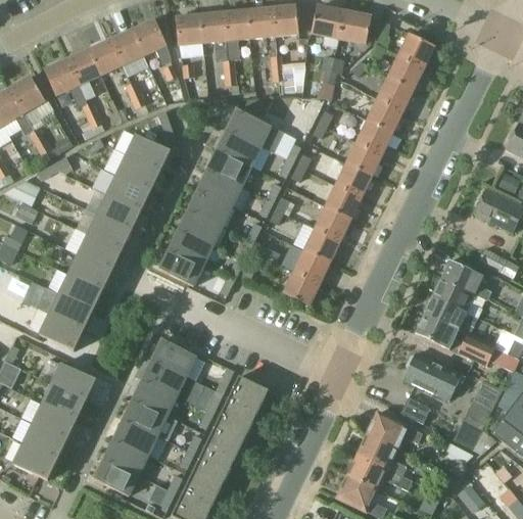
[(295,6),(271,8),(273,37),(297,35),(295,6)]
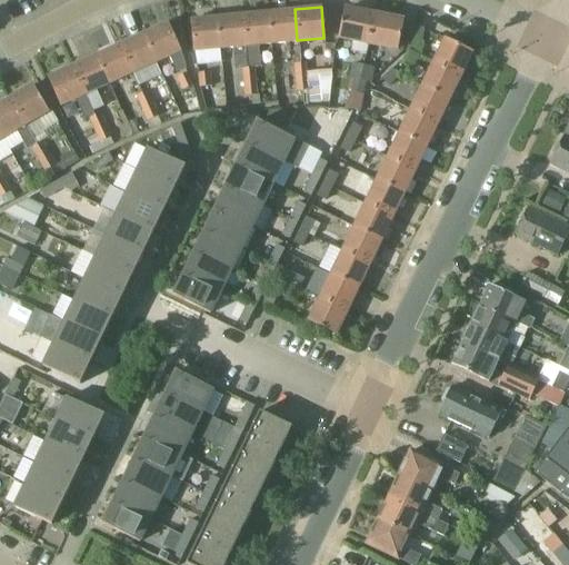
[(338,36),(367,42),(373,13),(343,7),(338,36)]
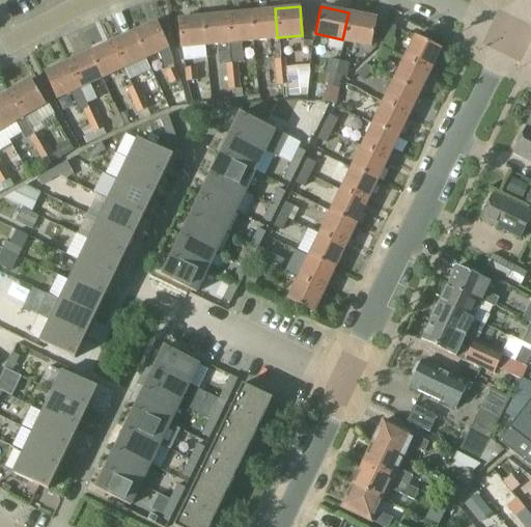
[(275,8),(250,10),(253,39),(277,37),(275,8)]
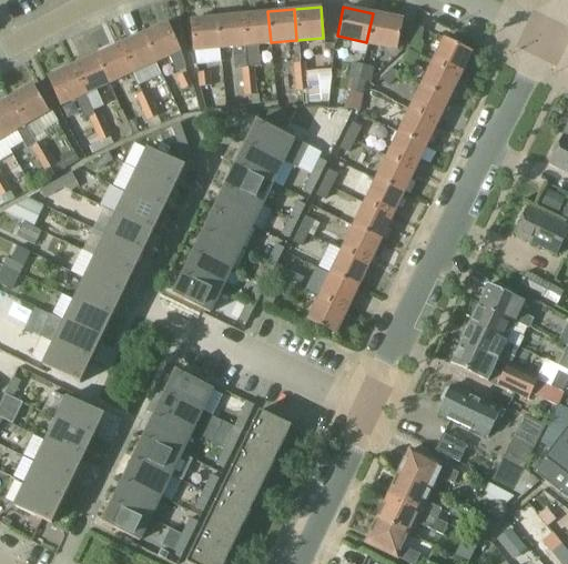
[(245,44),(247,64),(254,63),(260,63),(259,43),(271,42),(267,11),(242,13),(245,44)]
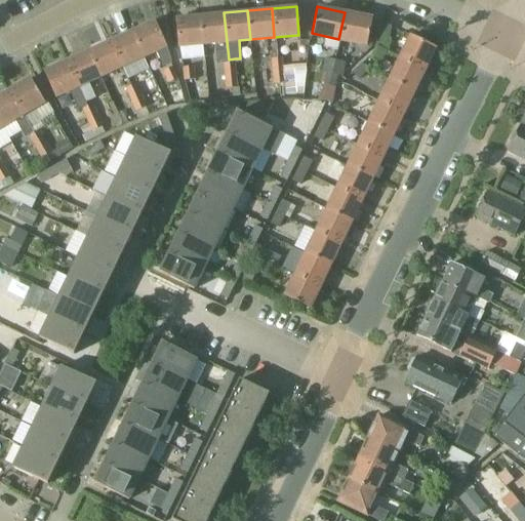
[(224,12),(200,15),(203,44),(227,41),(224,12)]
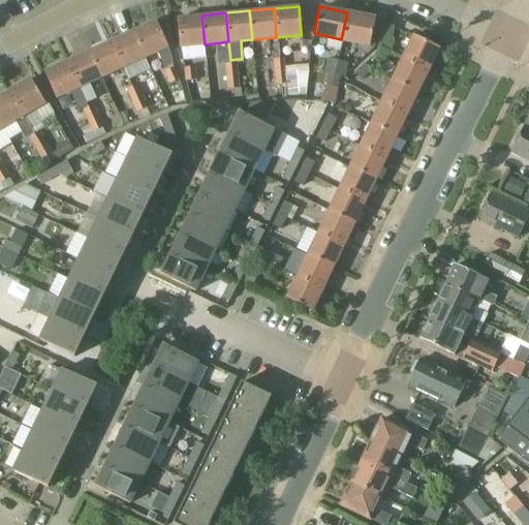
[(369,44),(374,18),(347,12),(341,39),(369,44)]
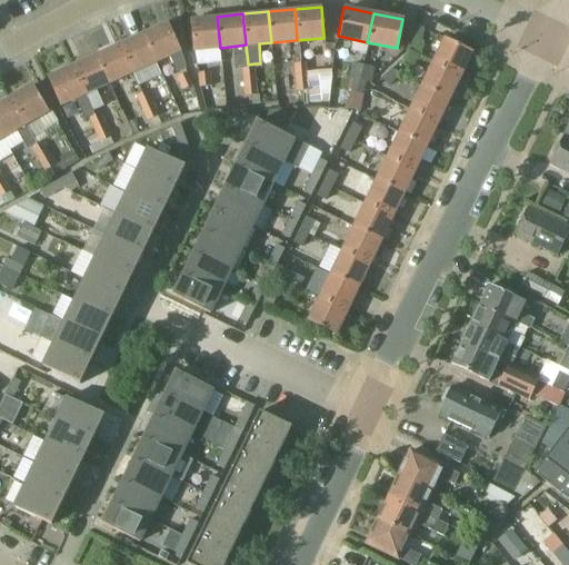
[(190,19),(193,50),(220,48),(217,17),(190,19)]
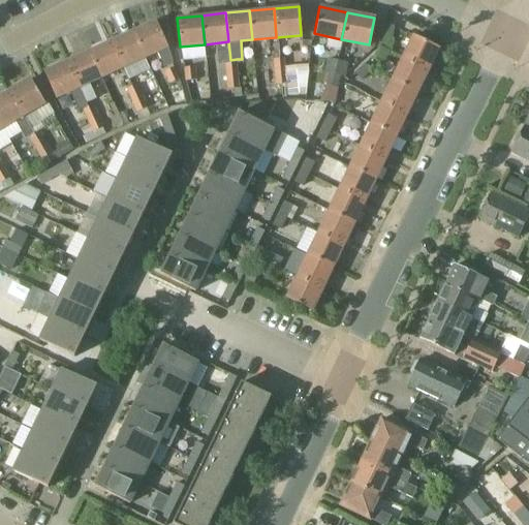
[(156,20),(133,30),(145,57),(157,52),(164,65),(173,60),(167,47),(156,20)]
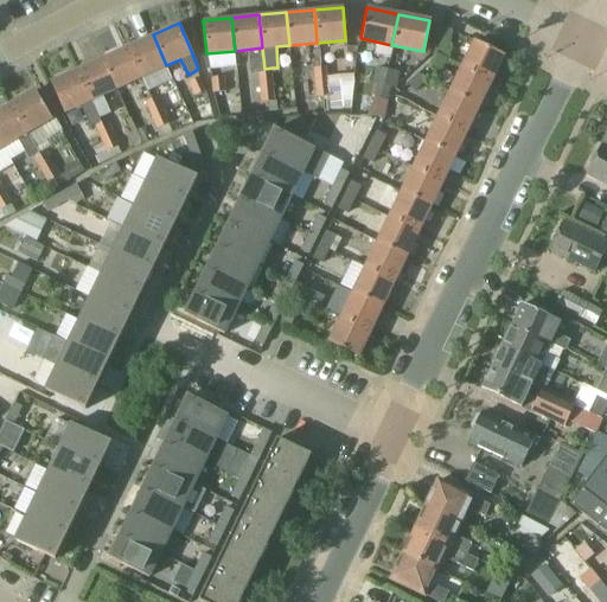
[(438,39),(451,43),(454,26),(442,24),(438,39)]
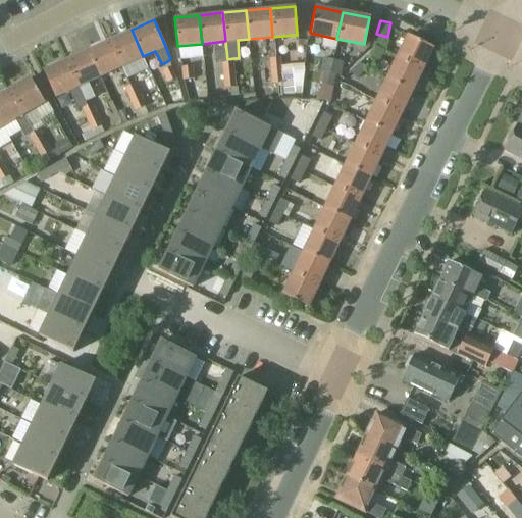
[(132,30),(109,40),(121,66),(143,56),(132,30)]
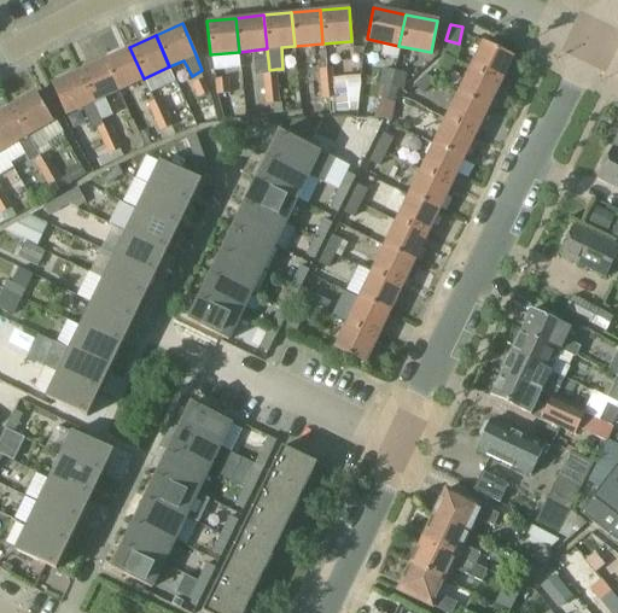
[(514,56),(483,40),(470,66),(501,81),(514,56)]
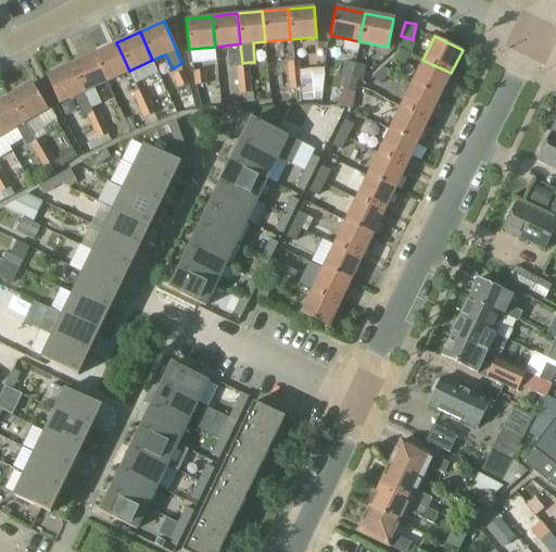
[(116,42),(93,52),(106,80),(129,71),(116,42)]
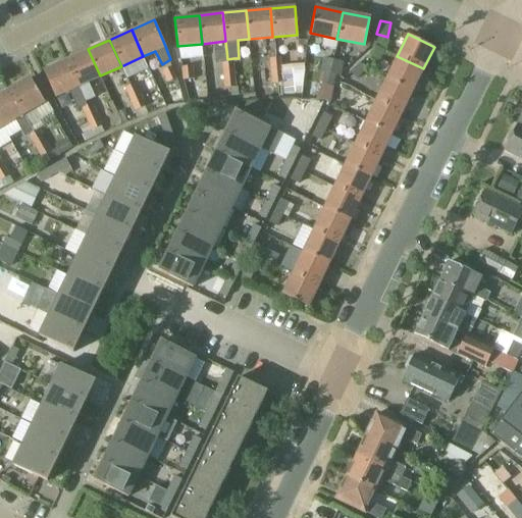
[(375,44),(369,56),(377,60),(383,48),(375,44)]
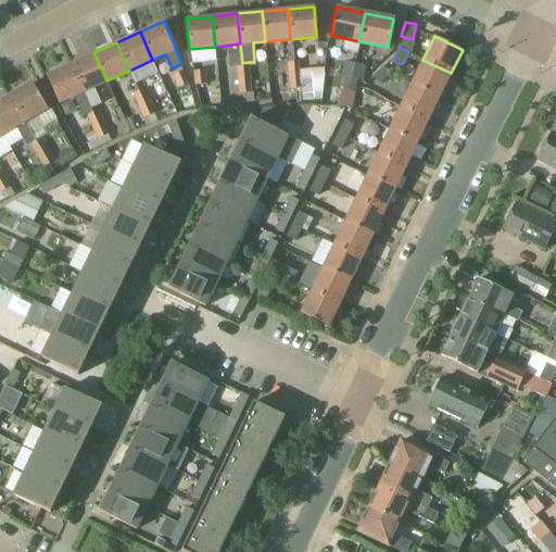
[(93,52),(71,63),(83,91),(90,105),(101,101),(95,86),(106,80),(93,52)]
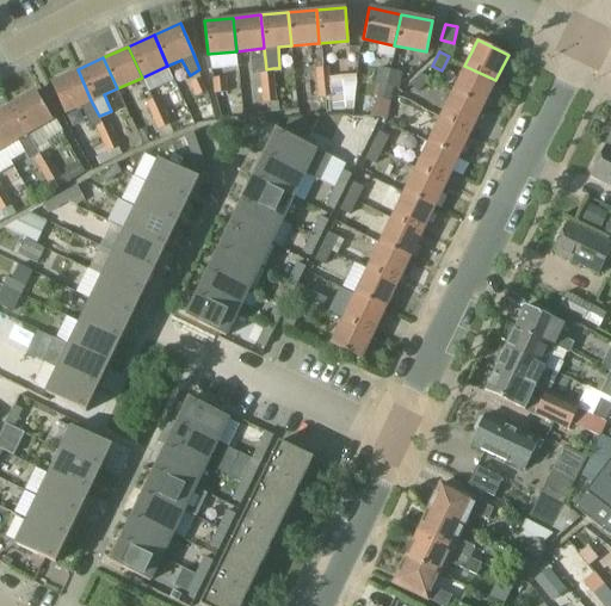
[(331,79),(329,63),(315,66),(316,80),(331,79)]
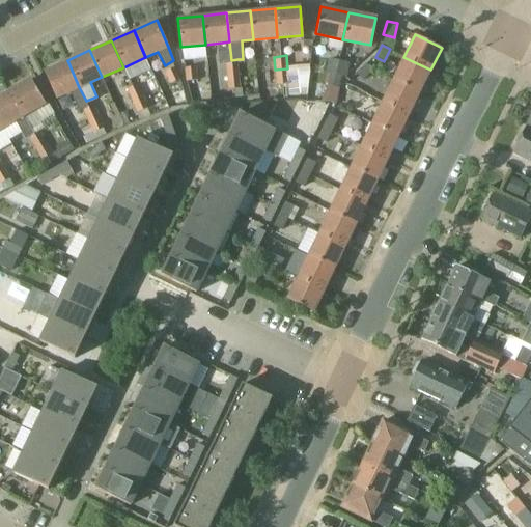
[(326,71),(330,72),(336,73),(339,58),(329,56),(326,71)]
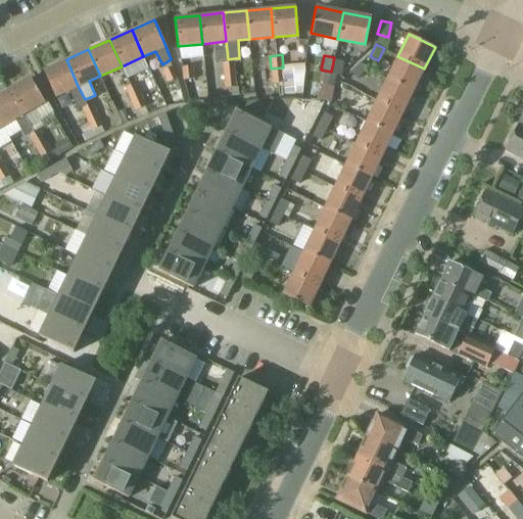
[(397,56),(387,78),(414,90),(424,68),(397,56)]
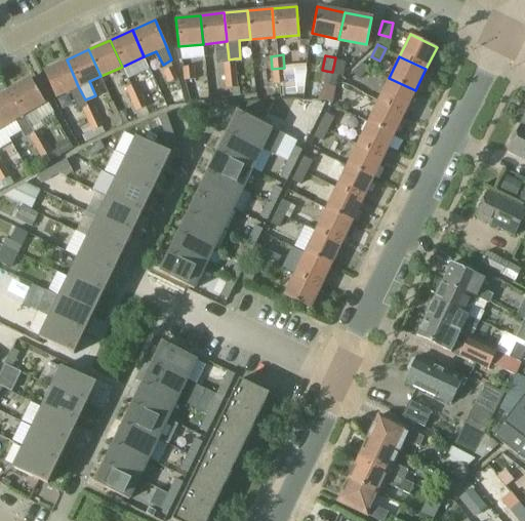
[(344,74),(347,59),(335,57),(332,72),(338,73),(344,74)]
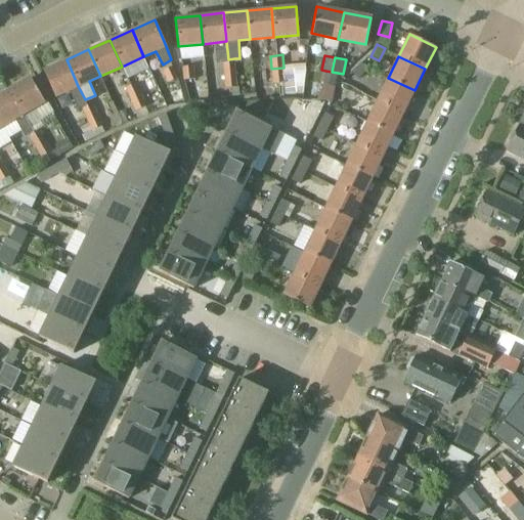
[(223,60),(224,73),(236,72),(234,58),(228,59),(223,60)]
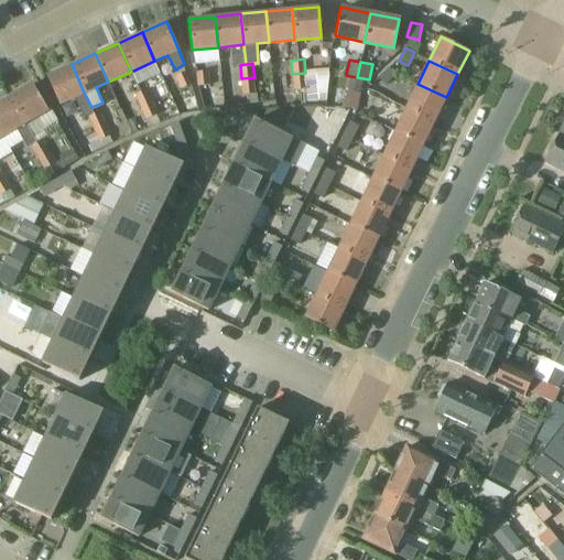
[(72,64),(47,75),(61,104),(76,96),(79,95),(84,93),(72,64)]
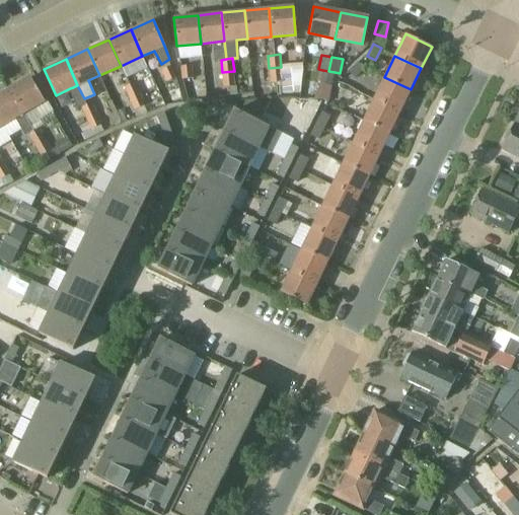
[(348,68),(355,76),(365,67),(363,64),(358,60),(348,68)]
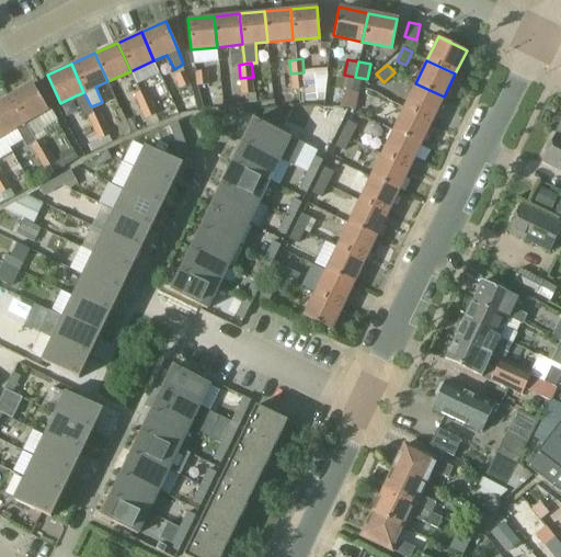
[(192,81),(185,68),(174,72),(180,87),(192,81)]
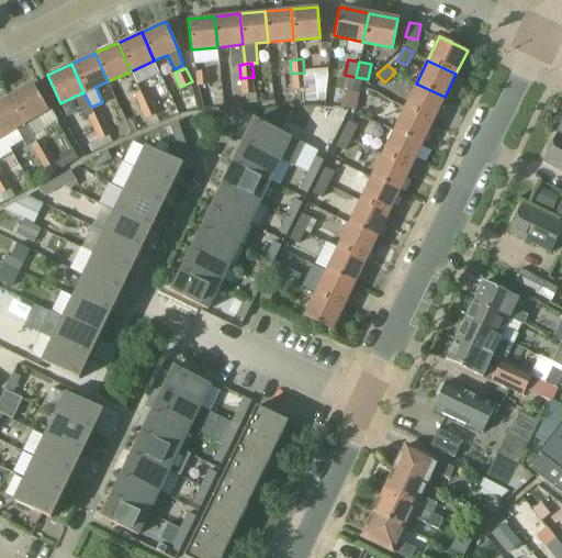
[(210,82),(209,68),(195,69),(197,84),(210,82)]
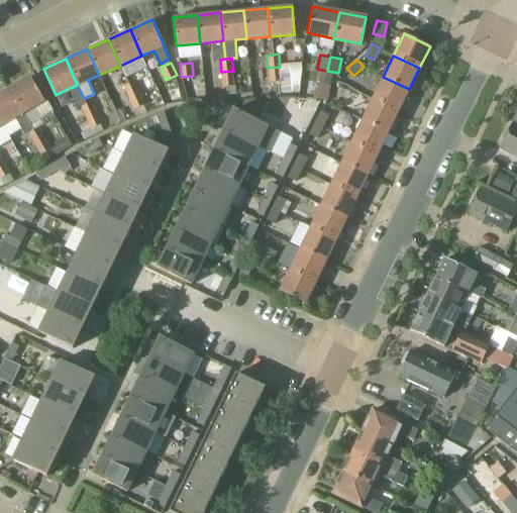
[(280,69),(280,67),(268,68),(270,80),(280,79),(281,91),(299,90),(302,67),(280,69)]
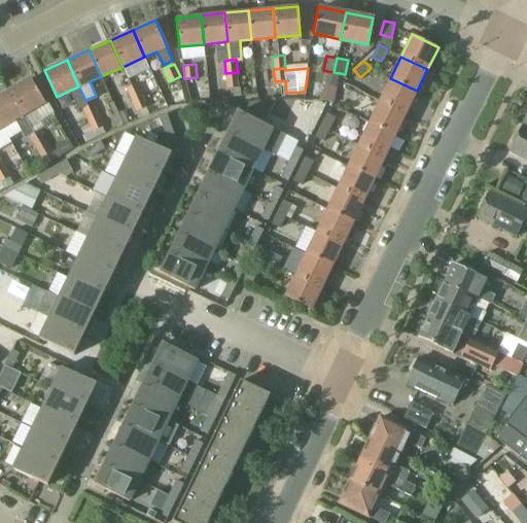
[(327,71),(325,82),(338,84),(340,73),(334,72),(327,71)]
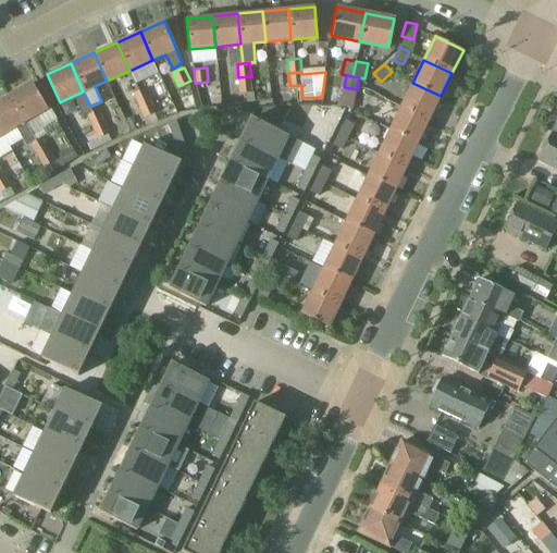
[(252,90),(251,76),(238,77),(239,91),(252,90)]
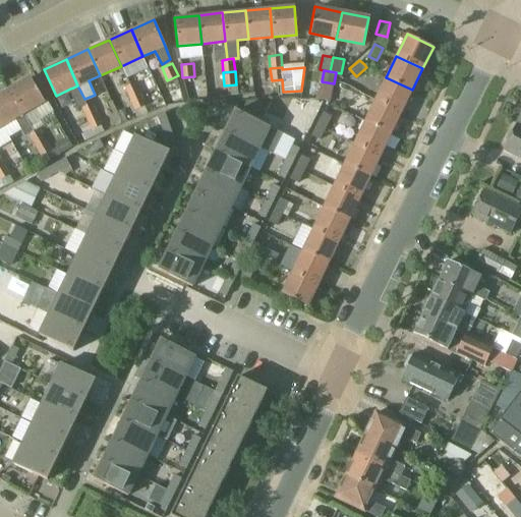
[(30,75),(8,88),(23,113),(45,101),(30,75)]
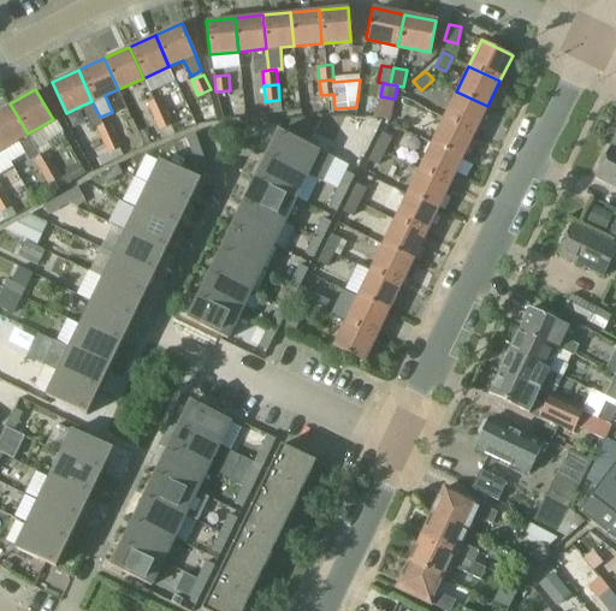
[(487,106),(456,92),(444,117),(474,132),(487,106)]
